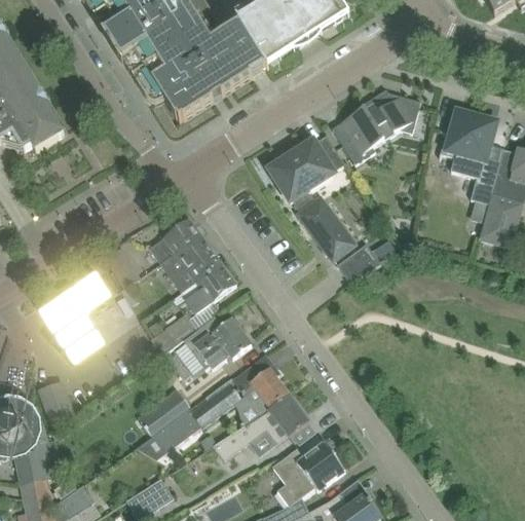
[(82,0),(83,1),(84,0),(105,32),(104,33),(121,62),(122,61),(147,99),(149,101),(151,103),(153,103),(154,103),(156,103),(159,102),(163,100),(176,118),(177,117),(179,120),(182,118),(183,119),(252,76),(259,74),(263,69),(266,67),(239,24),(225,34),(202,0),(82,0)]
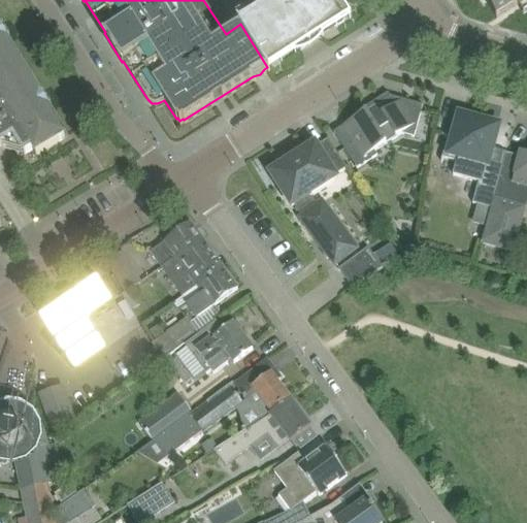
[(237,20),(240,24),(267,67),(268,68),(269,67),(269,66),(351,14),(340,0),(262,0),(265,5),(240,21),(238,19),(237,20)]
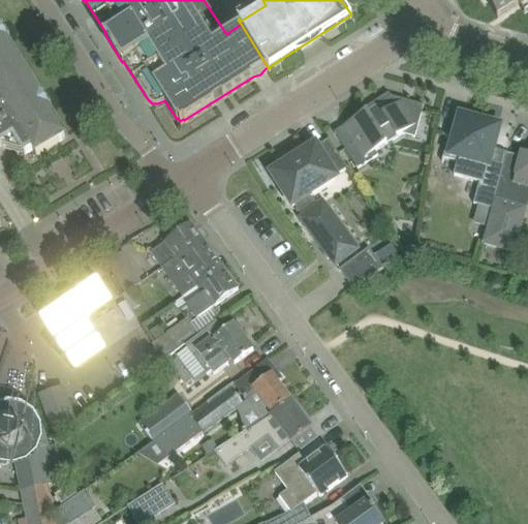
[(487,0),(497,14),(518,1),(524,10),(527,7),(527,0),(487,0)]
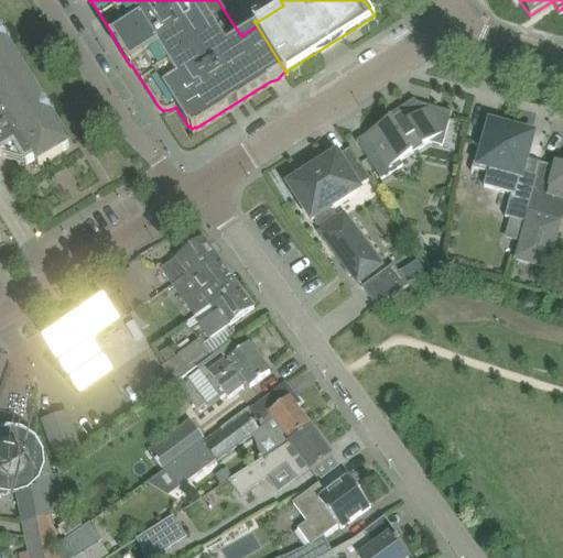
[(0,151),(14,143),(25,162),(34,156),(39,162),(40,161),(41,161),(61,149),(62,148),(63,148),(68,143),(52,116),(51,115),(50,111),(45,113),(40,105),(43,102),(42,99),(41,98),(7,43),(7,42),(6,40),(1,42),(0,40),(0,151)]
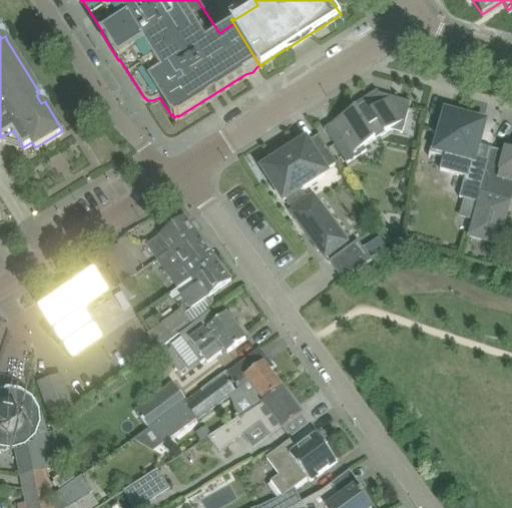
[(410,99),(379,90),(324,125),(346,160),(366,147),(363,143),(389,126),(402,129),(410,99)]
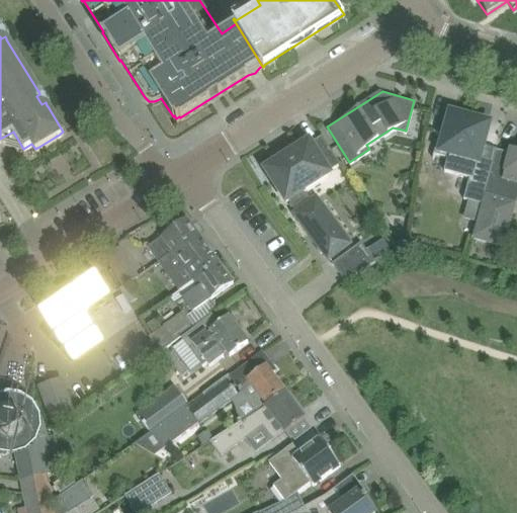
[(468,197),(481,201),(496,145),(482,141),(488,120),(450,109),(444,131),(439,129),(432,155),(433,156),(434,151),(447,155),(443,168),(468,175),(462,196),(468,197)]
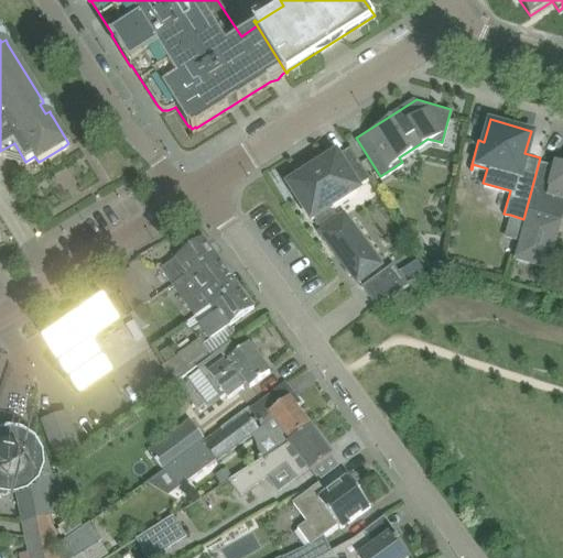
[(313,215),(326,207),(359,186),(357,184),(370,175),(350,144),(337,152),(336,150),(317,162),(317,161),(305,168),(306,170),(288,181),(311,216),(313,215)]
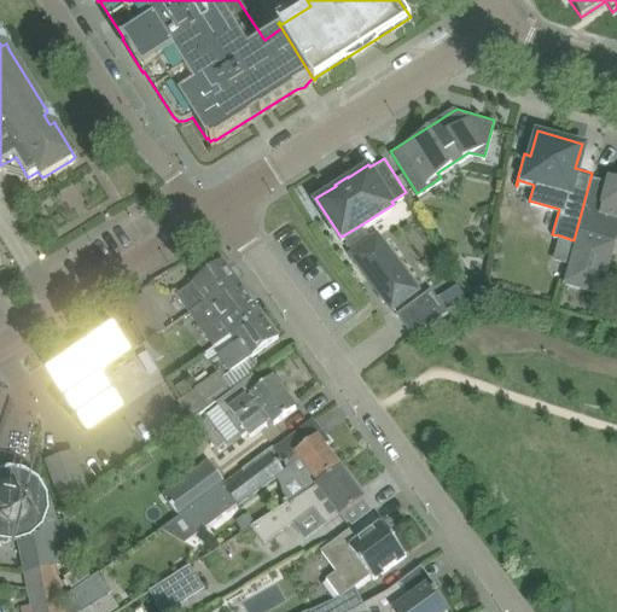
[(616,234),(616,175),(609,174),(606,182),(592,179),(594,170),(593,169),(592,173),(574,240),(568,262),(563,280),(599,291),(613,239),(616,234)]
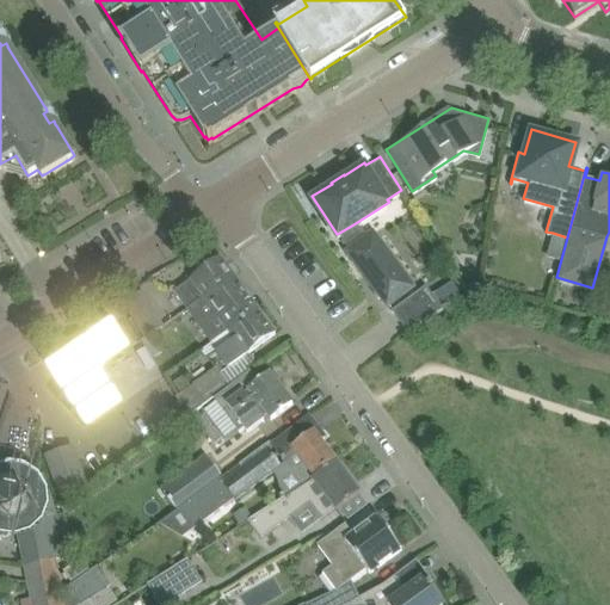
[(362,238),(353,224),(339,233),(349,247),(347,248),(387,302),(411,284),(371,230),(362,238)]
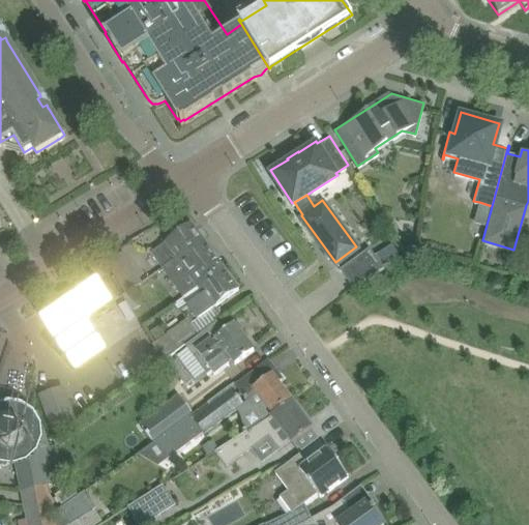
[(479,202),(474,221),(487,225),(492,206),(479,202)]
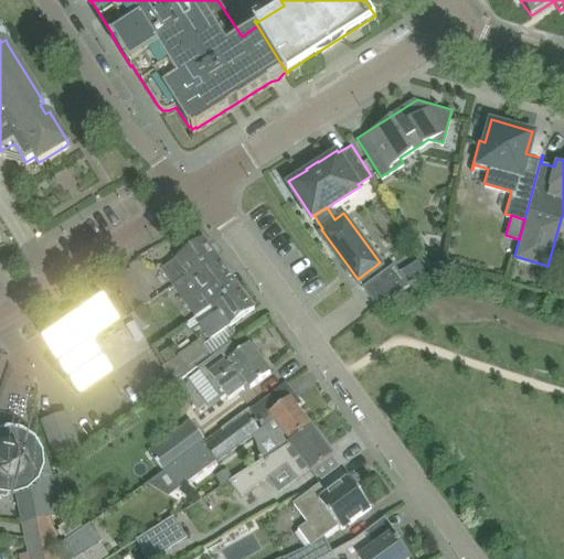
[(215,251),(203,235),(176,254),(160,266),(172,282),(215,251)]
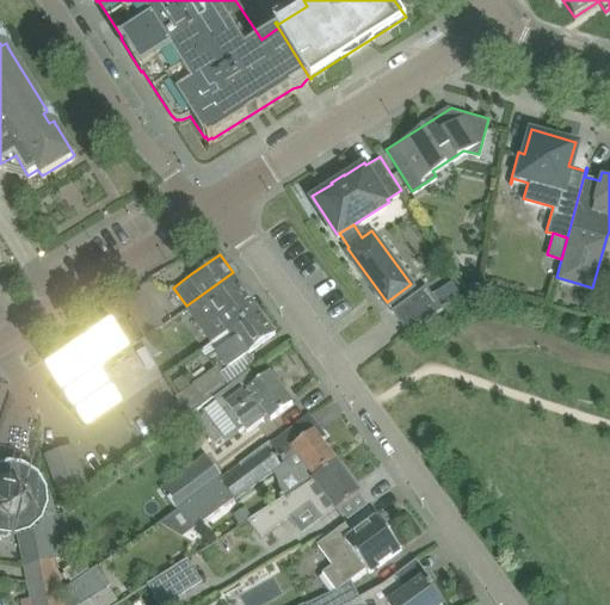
[(233,272),(186,306),(211,339),(210,340),(211,340),(258,307),(233,272)]
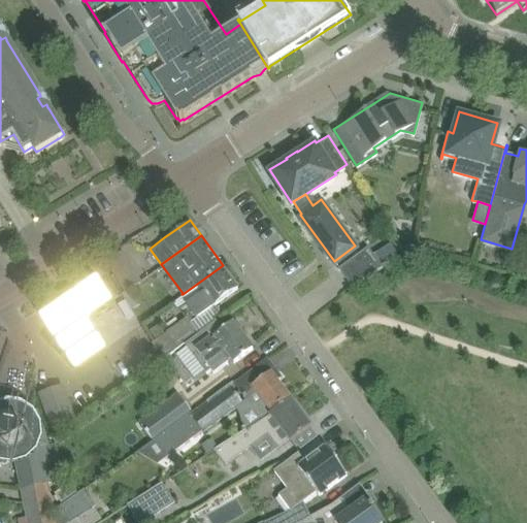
[(367,244),(359,251),(373,270),(382,264),(367,244)]
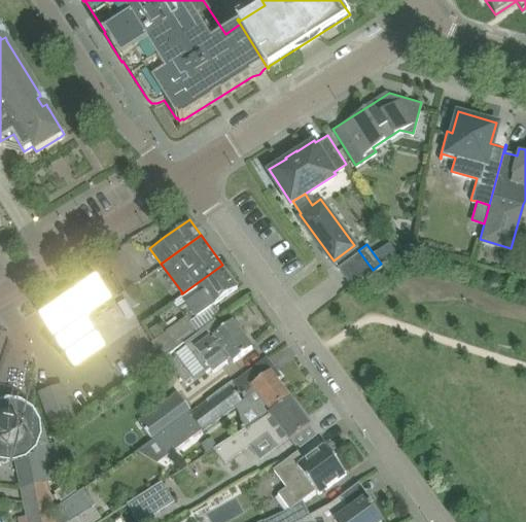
[(182,293),(173,300),(179,308),(187,302),(197,314),(211,304),(220,297),(237,285),(222,265),(198,282),(182,293)]
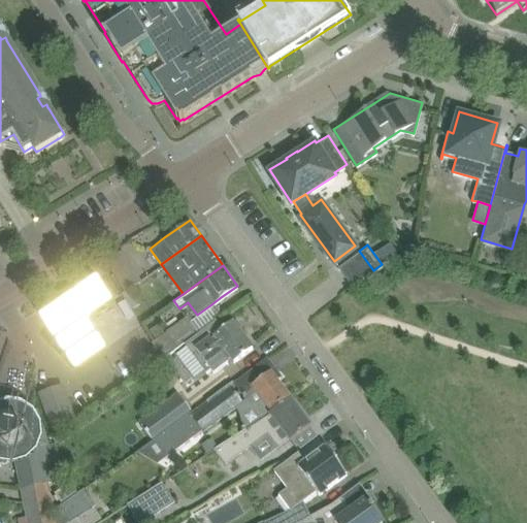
[(99,280),(92,267),(35,306),(36,307),(38,305),(46,317),(43,319),(74,363),(74,364),(104,344),(84,315),(111,296),(99,280)]
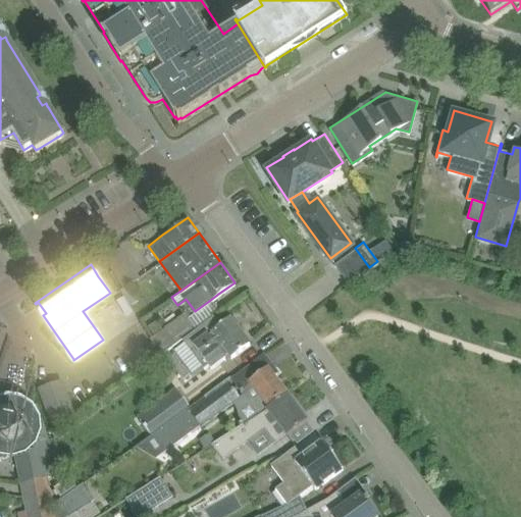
[(183,313),(165,324),(165,325),(172,335),(186,326),(193,321),(189,315),(186,311),(183,313)]
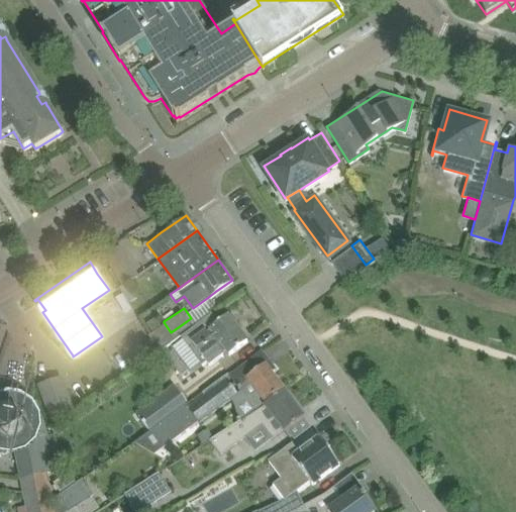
[(246,338),(227,313),(217,320),(211,312),(212,312),(211,311),(180,334),(202,363),(203,363),(202,362),(206,360),(208,363),(223,351),(222,350),(225,348),(228,352),(246,338)]
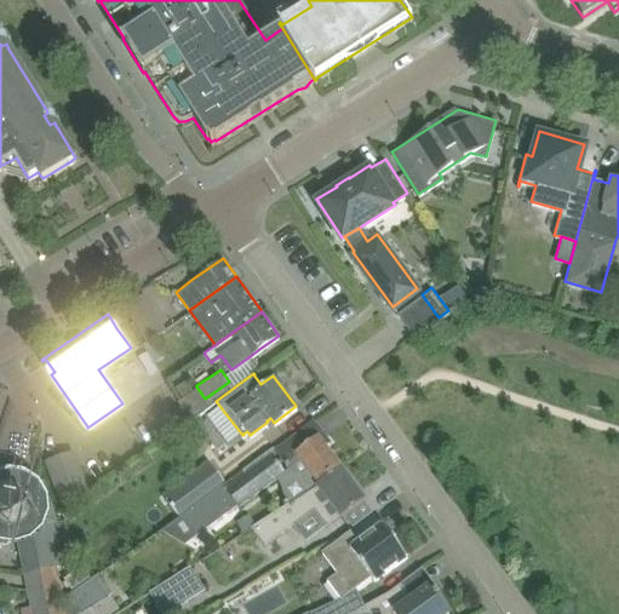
[(340,465),(325,443),(317,434),(299,448),(296,443),(280,455),(288,466),(286,468),(304,491),(309,487),(316,482),(316,483),(319,482),(340,465)]
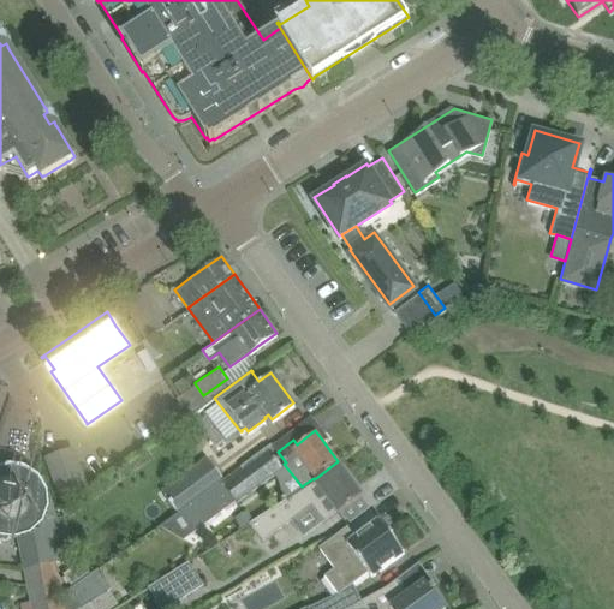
[(239,464),(240,466),(242,467),(224,482),(221,477),(180,508),(191,524),(203,515),(206,519),(234,499),(236,500),(282,465),(267,443),(239,464)]
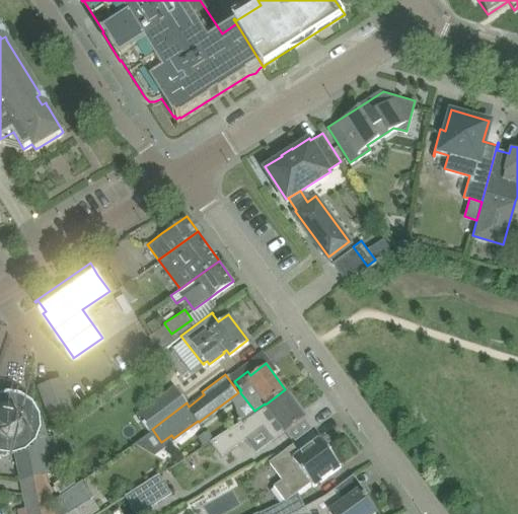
[(72,407),(61,377),(39,384),(50,415),(72,407)]
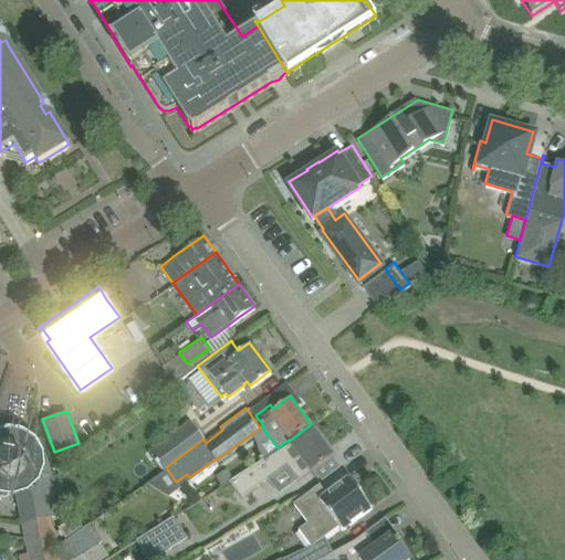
[(165,439),(164,437),(149,448),(153,453),(150,454),(160,467),(201,437),(192,424),(167,442),(165,439)]
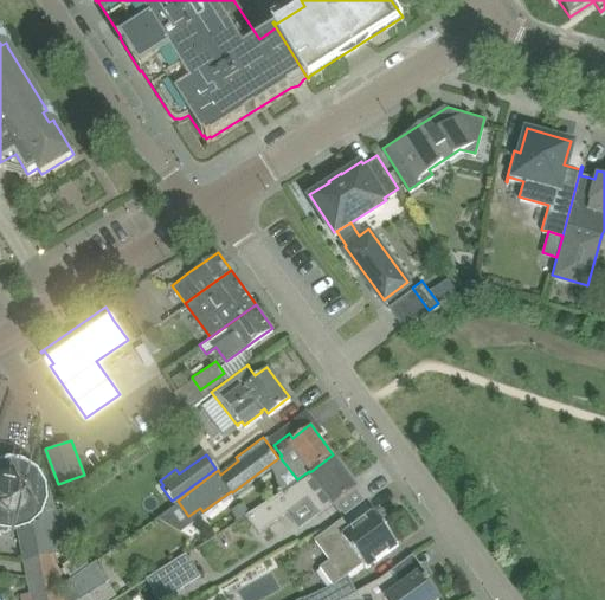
[(284,488),(244,513),(258,530),(285,510),(306,496),(319,511),(332,502),(333,503),(335,501),(355,486),(356,485),(342,468),(343,466),(336,456),(335,457),(333,455),(311,471),(309,472),(309,471),(302,476),(297,479),(284,488)]
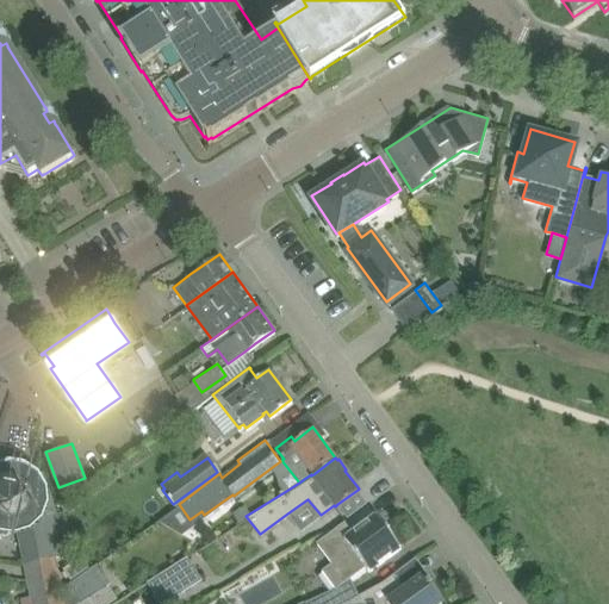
[(0,530),(17,527),(39,522),(37,512),(50,510),(54,509),(42,469),(19,478),(6,479),(0,481),(0,530)]
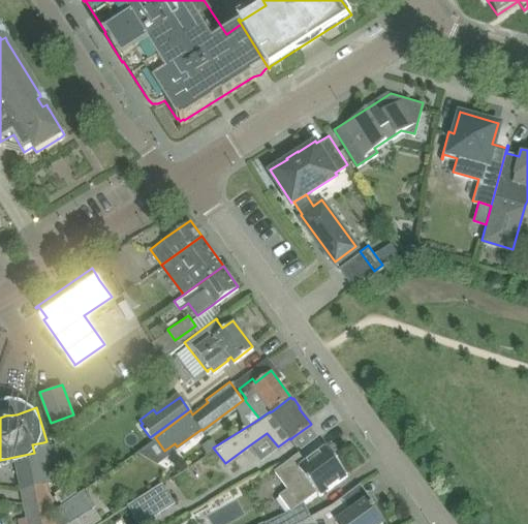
[(34,453),(14,457),(21,487),(48,481),(55,480),(51,458),(47,441),(43,442),(32,444),(34,453)]
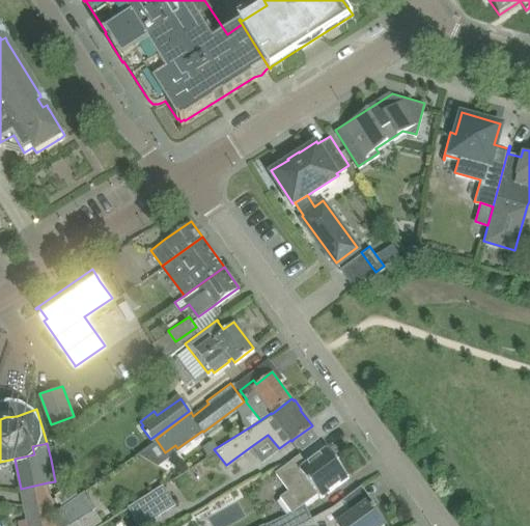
[(317,492),(319,496),(349,475),(327,446),(306,462),(299,452),(275,471),(288,489),(279,495),(291,511),(317,492)]
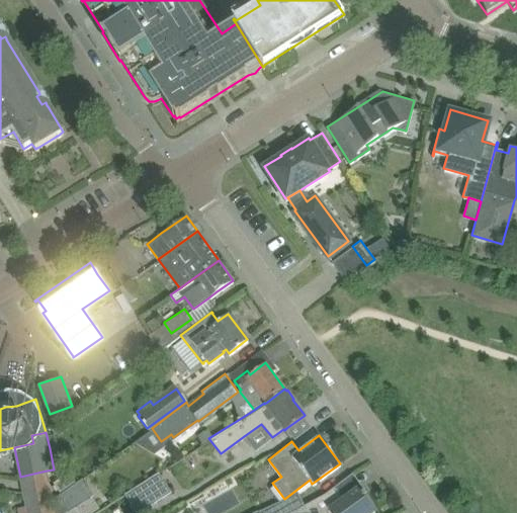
[(55,512),(47,471),(40,473),(20,477),(28,512),(55,512)]
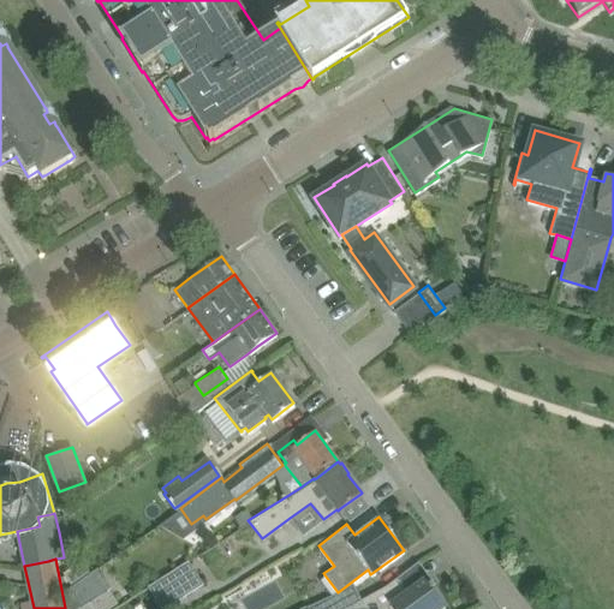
[(188,559),(147,584),(162,608),(203,583),(188,559)]
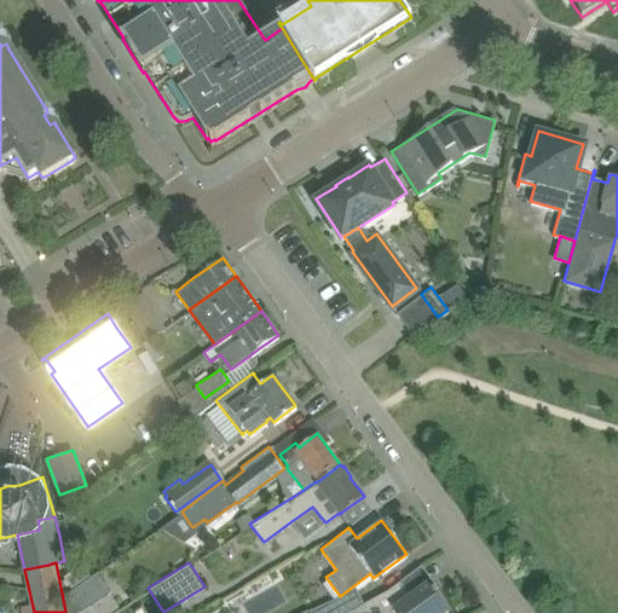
[(107,593),(94,571),(69,589),(81,608),(107,593)]
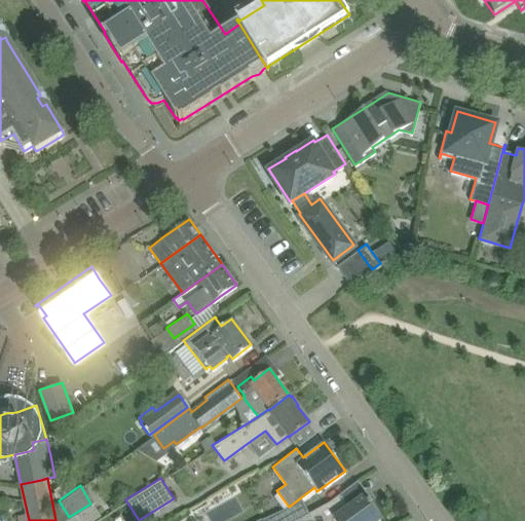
[(335,497),(335,496),(310,510),(304,514),(290,520),(375,520),(380,518),(371,506),(373,505),(370,500),(368,501),(365,496),(350,507),(347,503),(337,511),(330,500),(335,497)]
